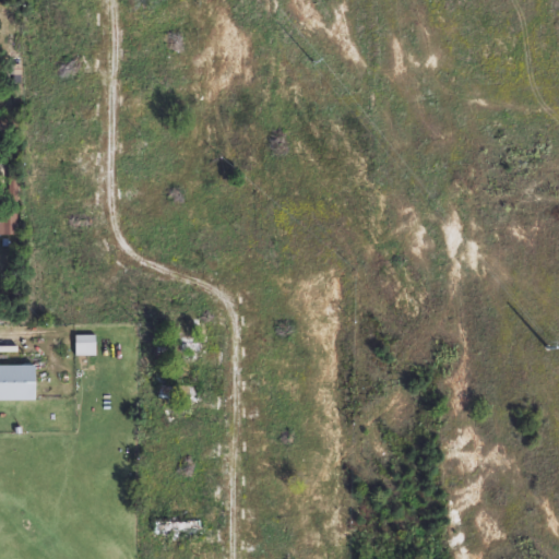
[(0,236),(0,211),(16,211),(16,236),(0,236)]
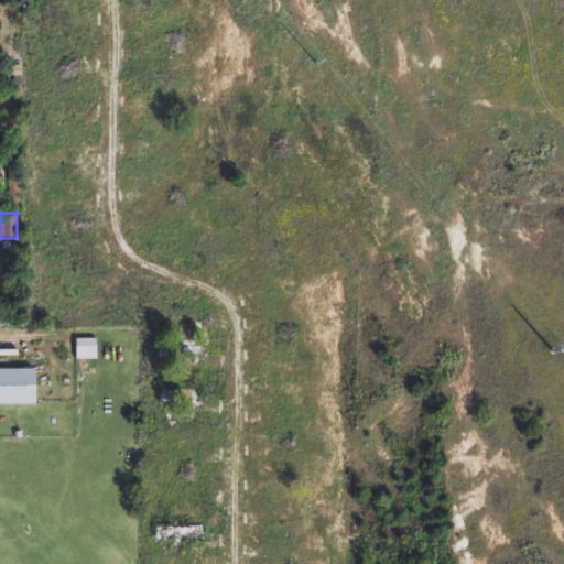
[(75,339),(96,339),(96,359),(75,359),(75,339)]
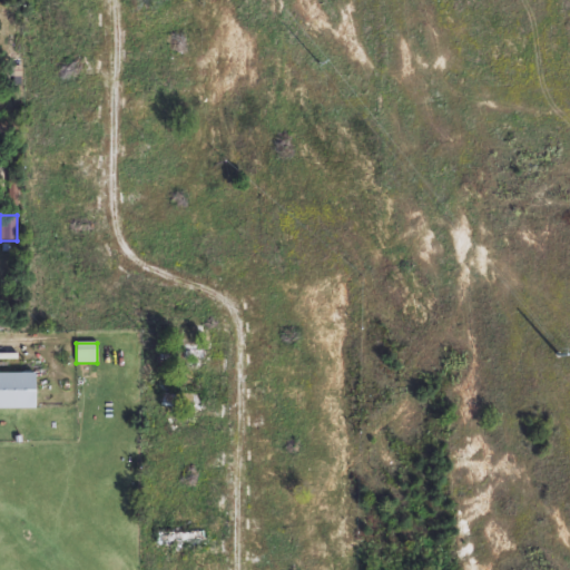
[(0,374),(35,374),(35,409),(0,409),(0,374)]
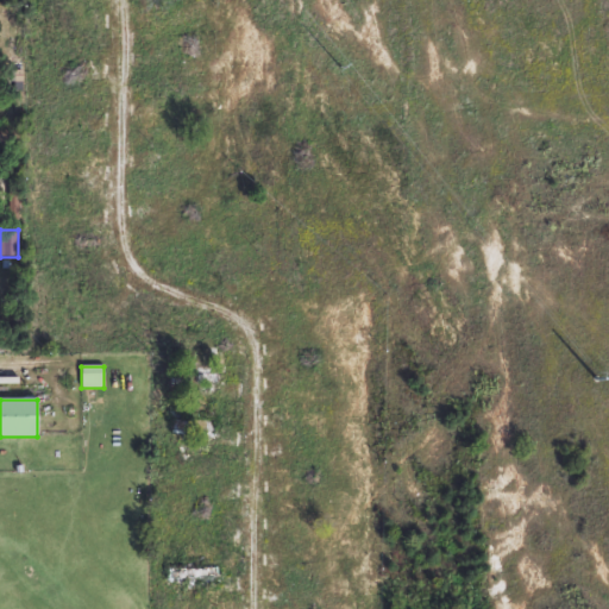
[(211,439),(171,439),(171,422),(211,422),(211,439)]
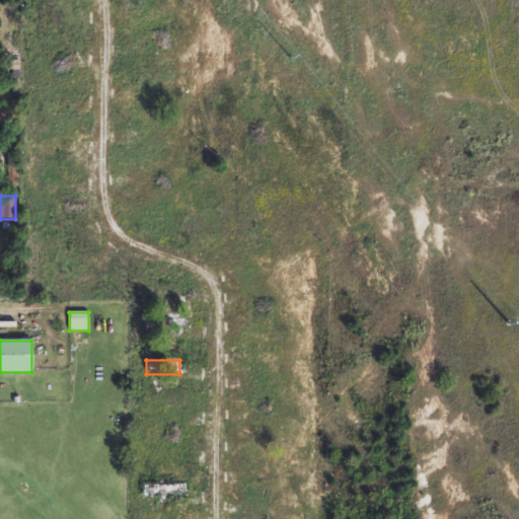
[(186,486),(186,495),(144,495),(144,486),(186,486)]
